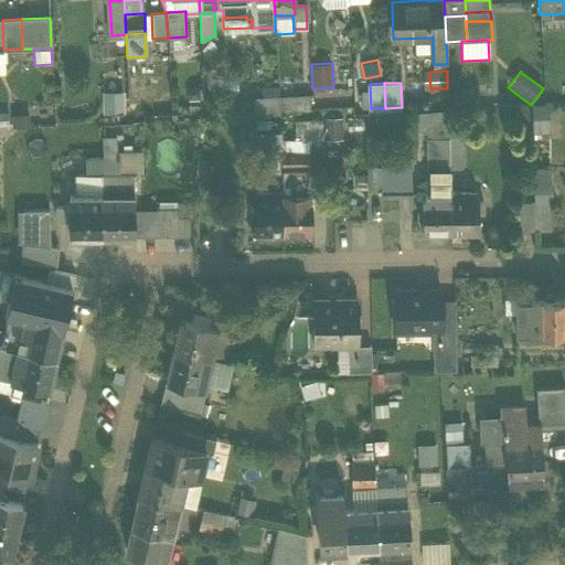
[(451,91),(452,108),(478,107),(477,88),(451,91)]
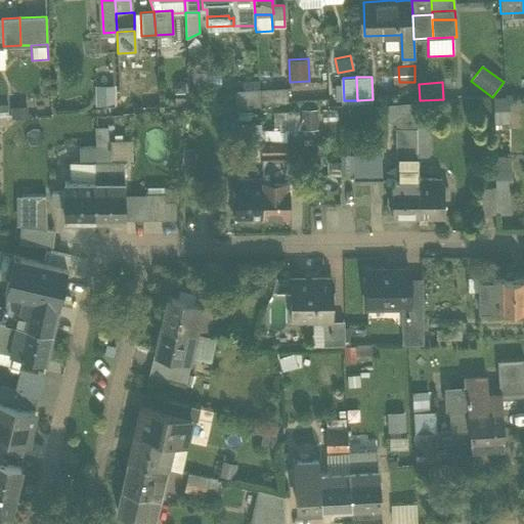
[(115,84),(94,85),(95,105),(116,104),(115,84)]
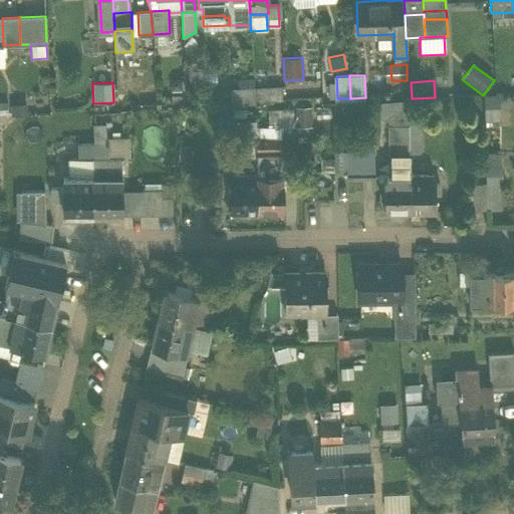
[(254,102),(253,86),(230,87),(231,103),(254,102)]
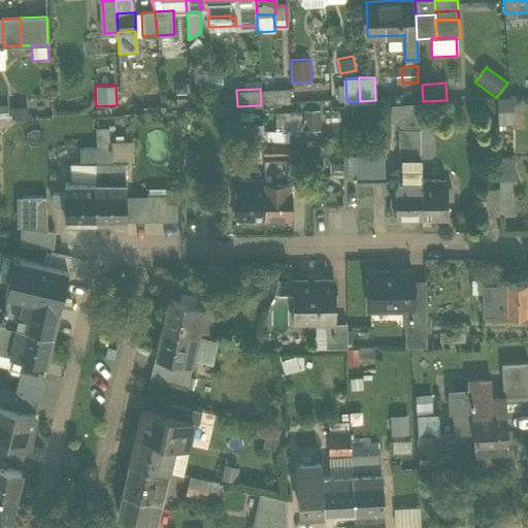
[(261,90),(262,103),(290,101),(289,89),(261,90)]
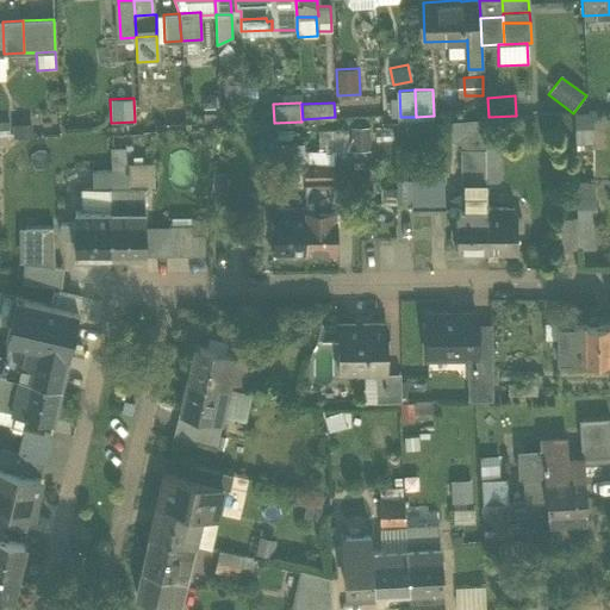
[(593,112),(576,112),(576,142),(593,142),(593,112)]
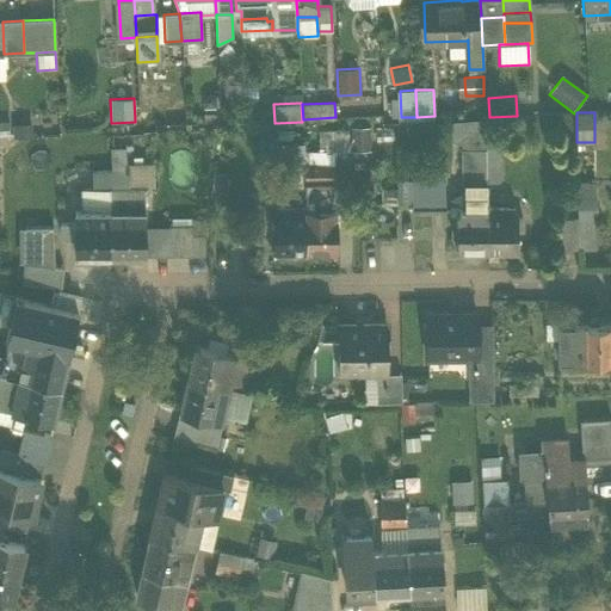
[(460,147),(463,148),(486,147),(486,143),(486,118),(471,118),(471,129),(466,134),(460,134),(456,139),(455,143),(460,147)]
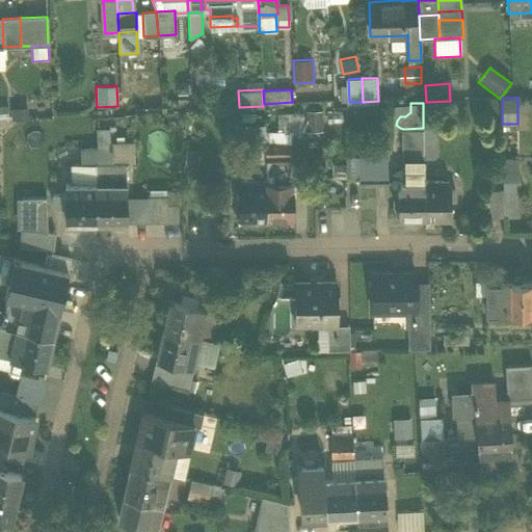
[(397,104),(397,121),(400,116),(405,116),(410,112),(410,103),(397,104)]
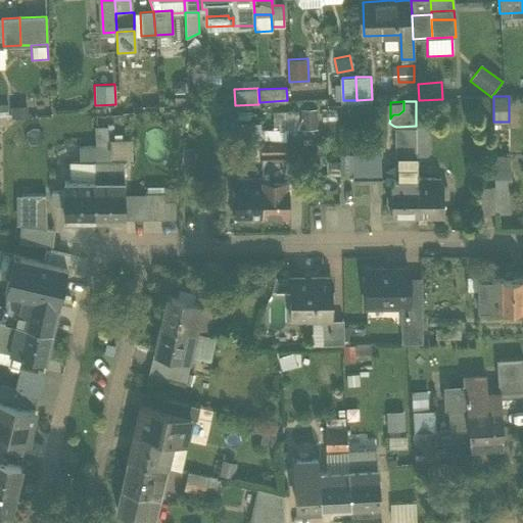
[(28,106),(10,106),(10,117),(28,116),(28,106)]
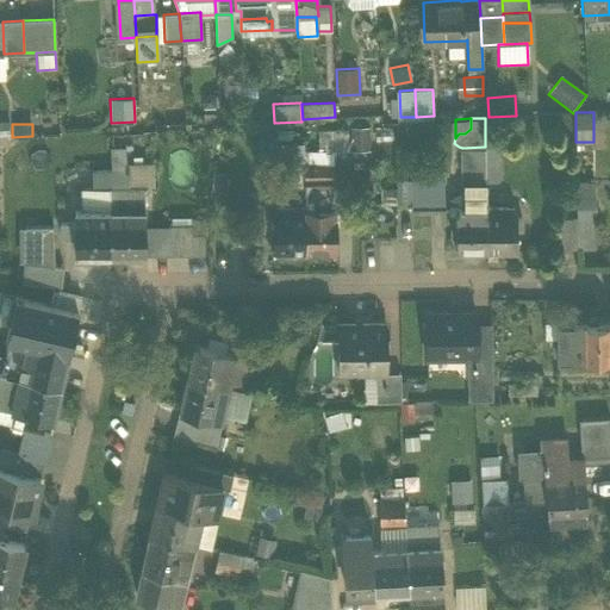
[(369,150),(369,126),(350,126),(352,150),(369,150)]
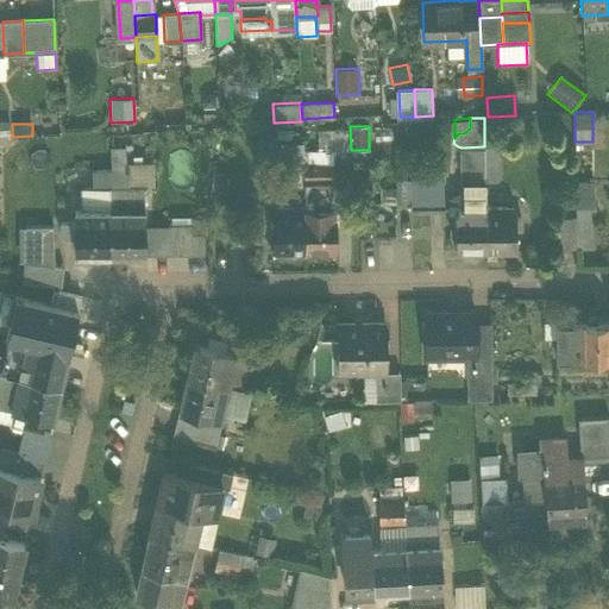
[(333,129),(334,154),(349,154),(347,129),(333,129)]
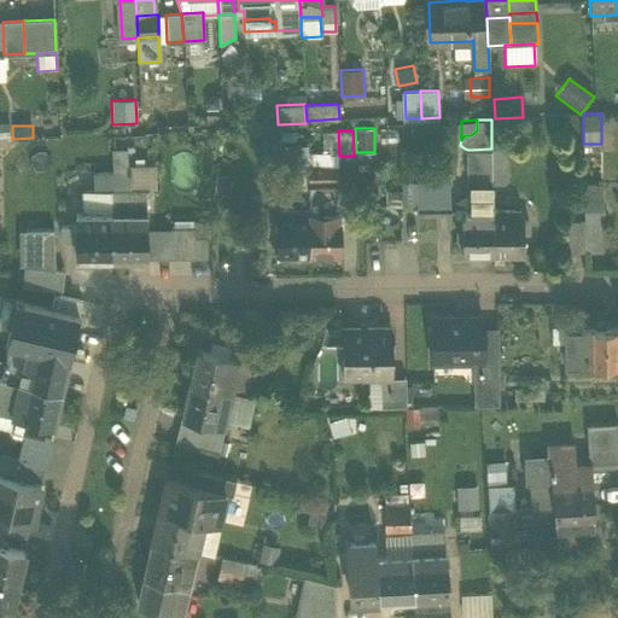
[(505,144),(491,145),(491,149),(491,185),(506,185),(505,144)]
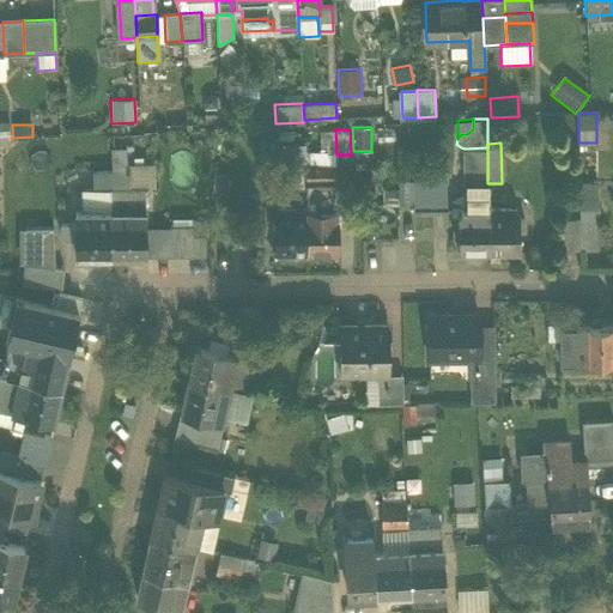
[(279,168),(304,167),(304,152),(303,144),(278,144),(279,164),(279,168)]
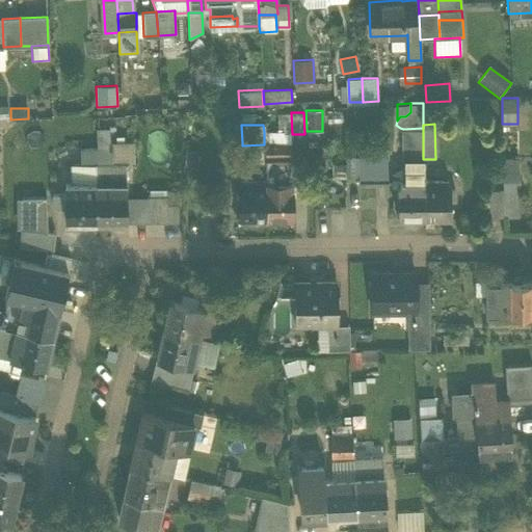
[(96,128),(96,150),(110,149),(110,141),(110,128),(96,128)]
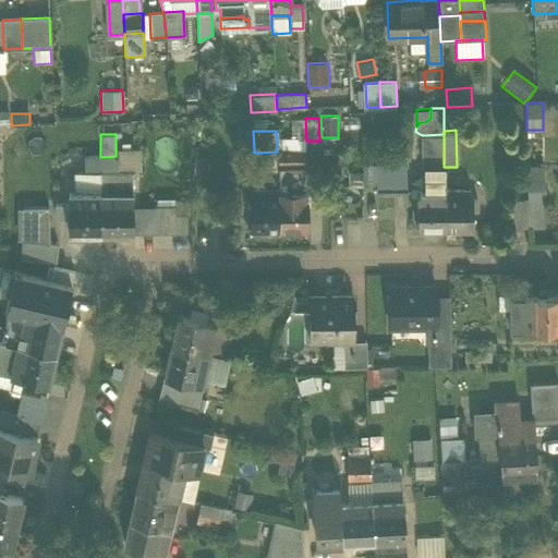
[(423,135),(423,190),(445,190),(444,167),(444,134),(423,135)]
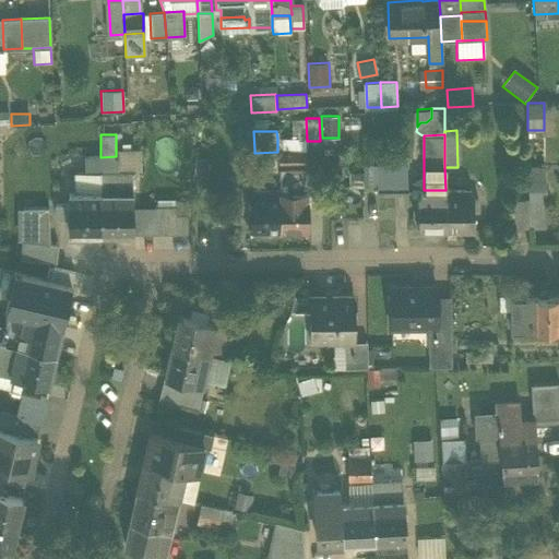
[(277,139),(277,152),(305,151),(305,138),(277,139)]
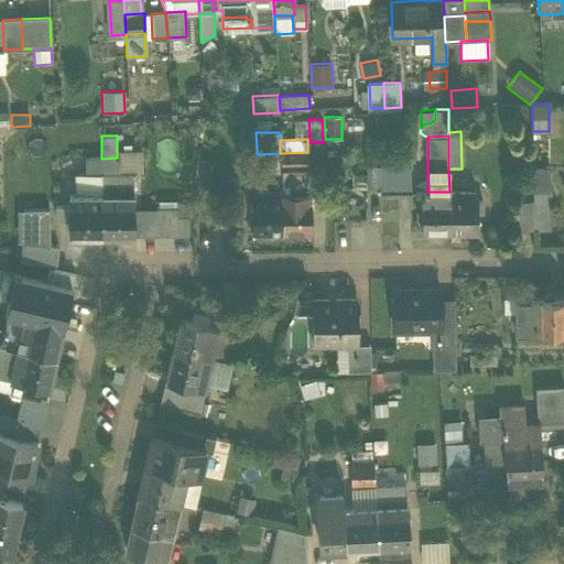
[(119,173),(134,173),(142,172),(142,150),(117,150),(117,158),(118,158),(119,173)]
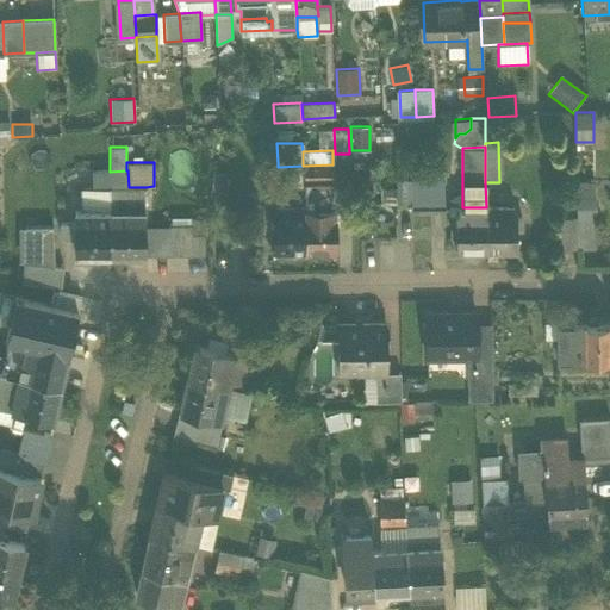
[(332,165),(303,166),(303,182),(332,181),(334,181),(332,165)]
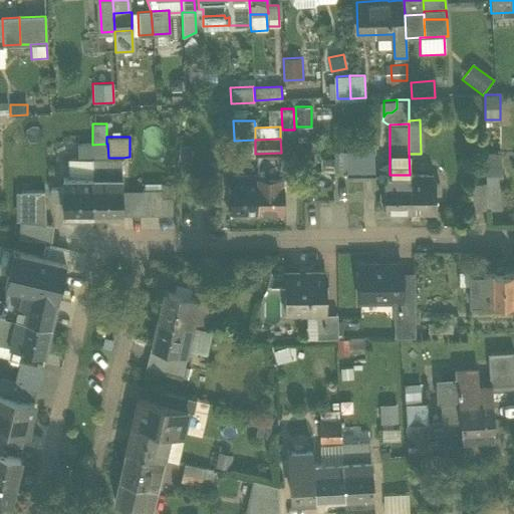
[(234,155),(255,154),(255,140),(234,141),(234,155)]
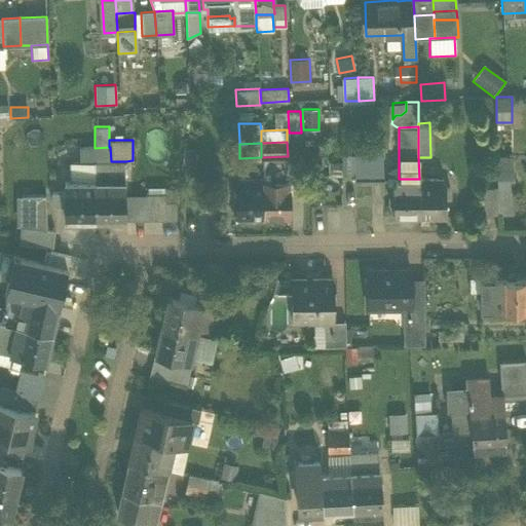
[(109,147),(95,148),(95,162),(111,162),(111,161),(110,147),(109,147)]
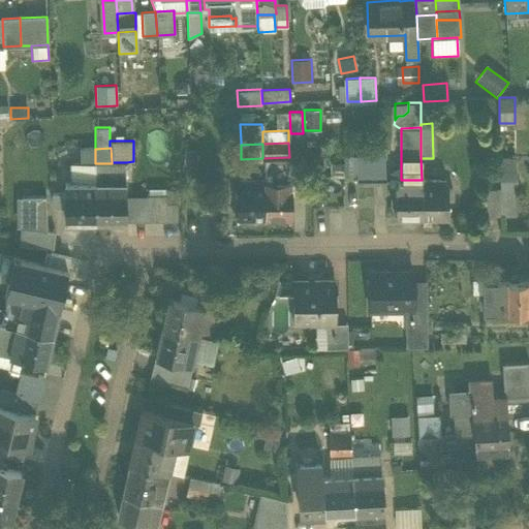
[(82,163),(95,163),(95,149),(81,149),(82,163)]
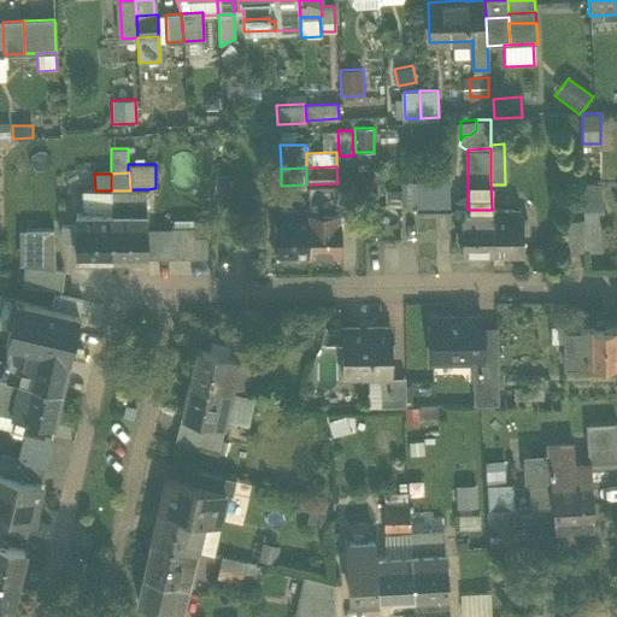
[(415,211),(450,211),(450,181),(415,182),(415,205),(415,211)]
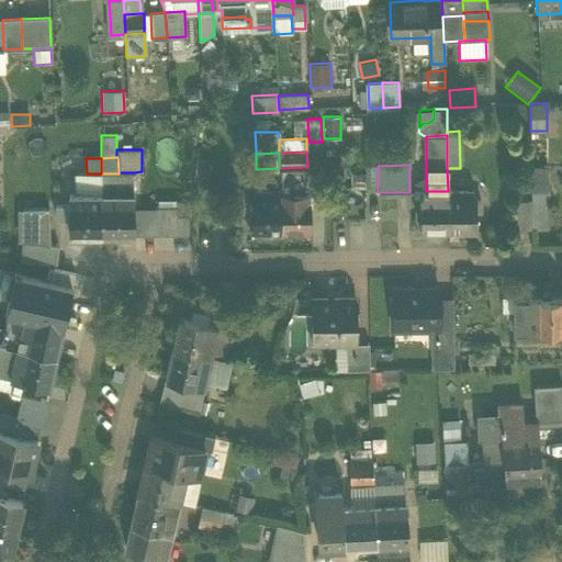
[(378,187),(378,166),(364,166),(364,187),(378,187)]
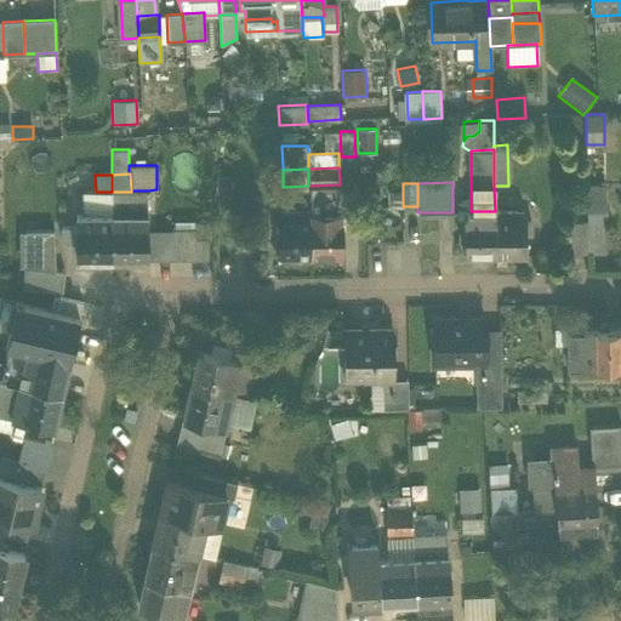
[(308,186),(309,212),(340,211),(339,184),(308,186)]
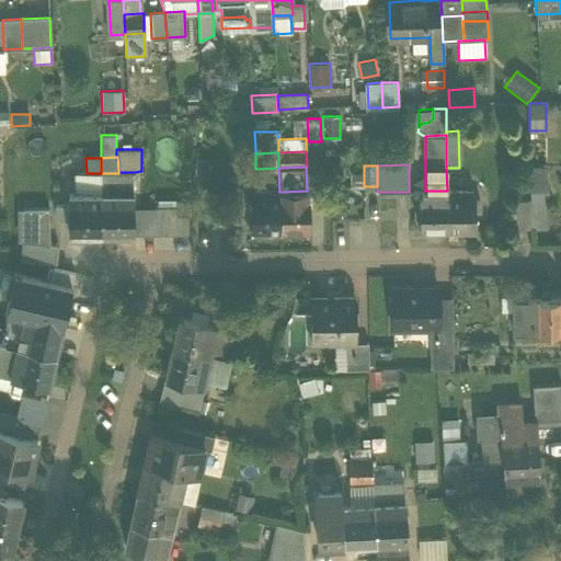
[(533,168),(534,197),(547,197),(547,168),(533,168)]
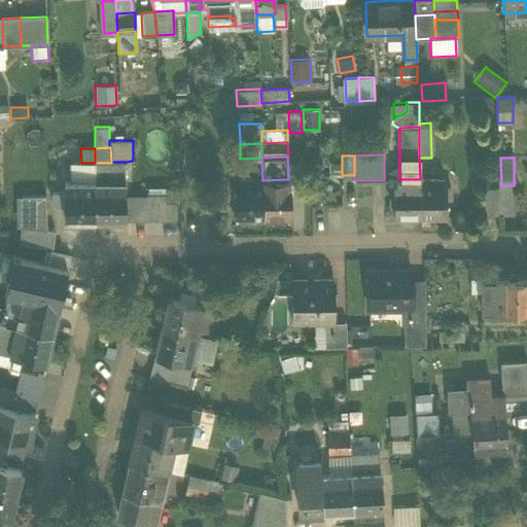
[(95,163),(96,182),(125,182),(126,182),(126,162),(111,162),(111,163),(95,163)]
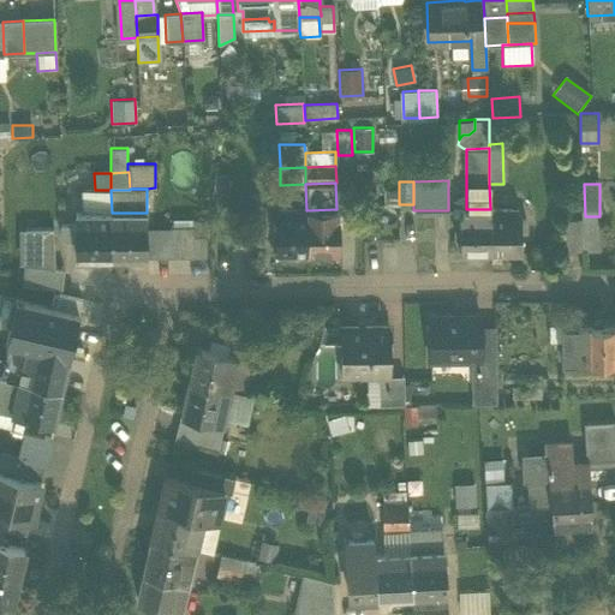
[(82,190),(82,213),(112,213),(111,190),(95,190),(82,190)]
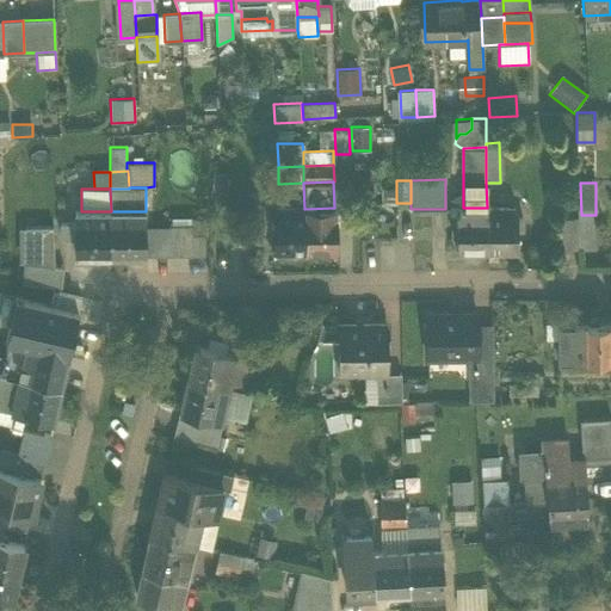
[(334,214),(334,208),(304,209),(306,253),(335,253),(335,214),(334,214)]
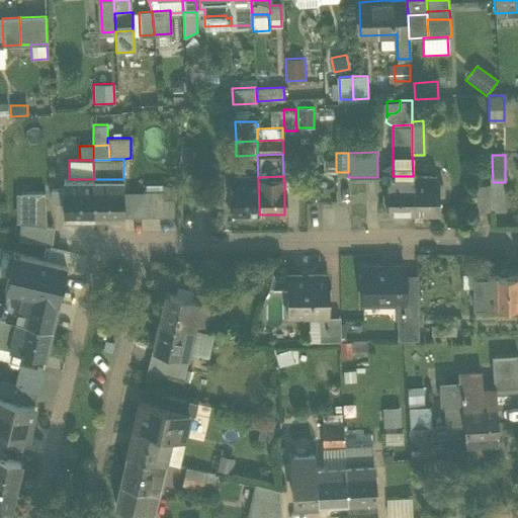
[(413,214),(413,176),(393,176),(387,176),(387,179),(386,179),(386,214),(413,214)]
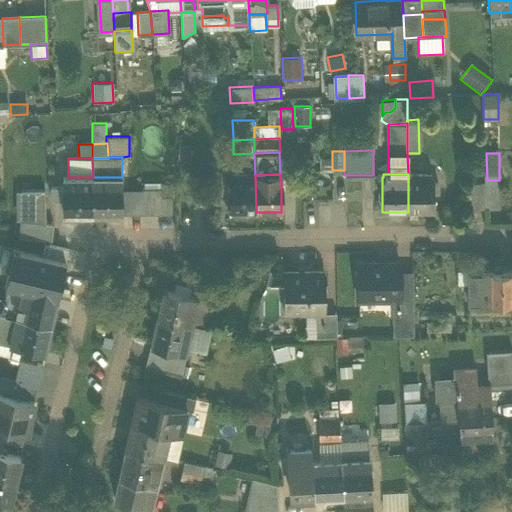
[(431,174),(408,174),(408,212),(433,211),(433,192),(433,182),(433,178),(431,178),(431,174)]
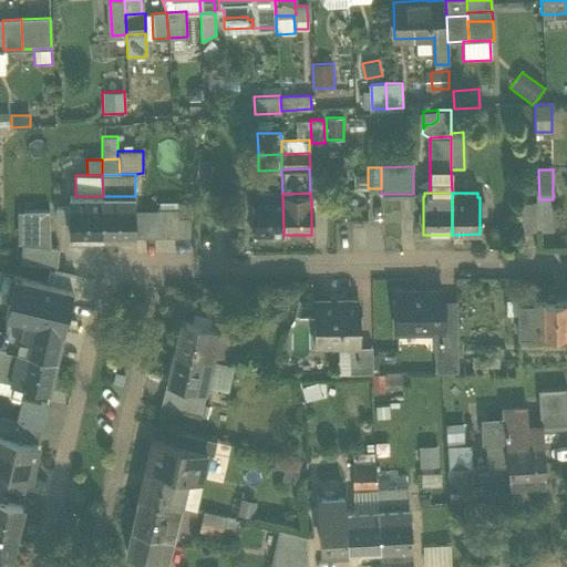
[(256,235),(284,235),(282,194),(257,195),(257,199),(255,199),(256,235)]
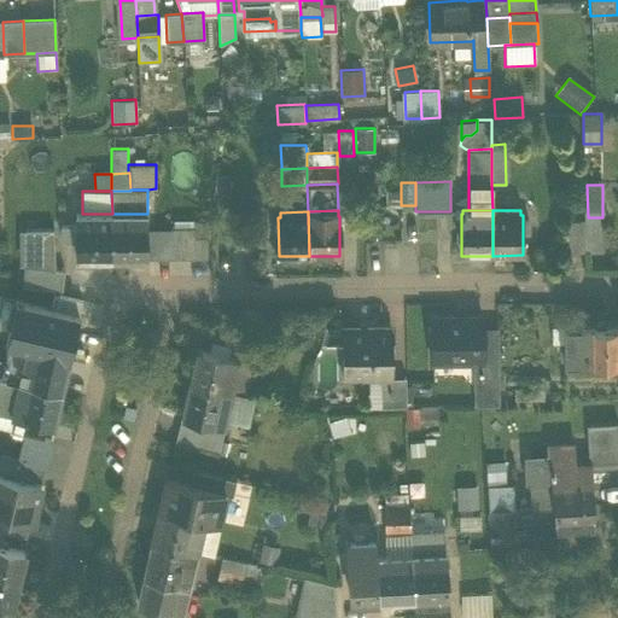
[(112,257),(112,214),(82,214),(77,214),(77,257),(112,257)]
